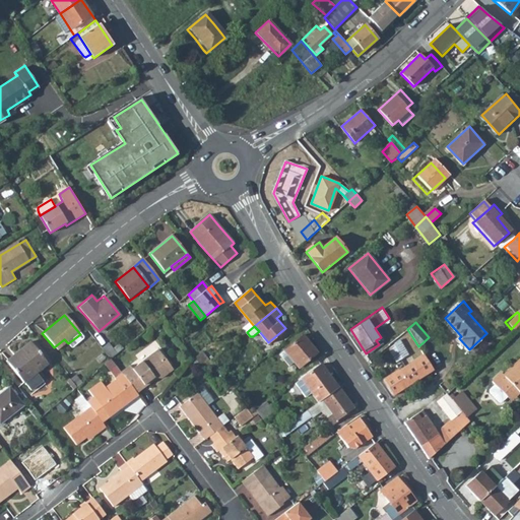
[(294,362),(299,368),(317,351),(303,334),(283,349),(285,352),(280,355),(288,366),(294,362)]
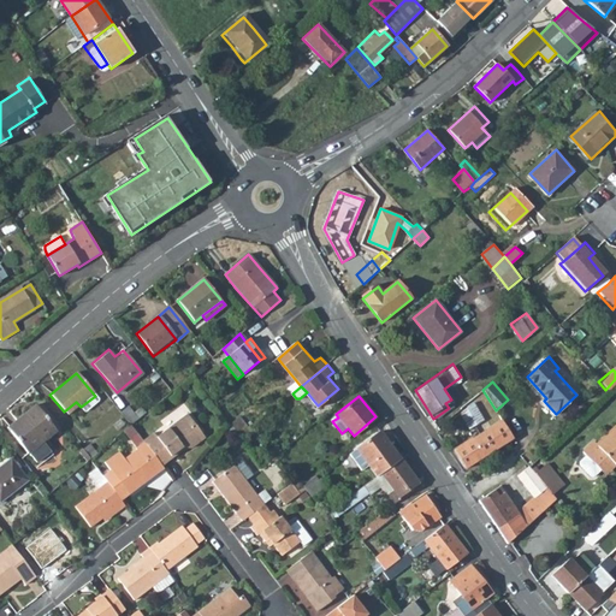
[(461,415),(469,428),(483,420),(472,402),(456,415),(457,418),(461,415)]
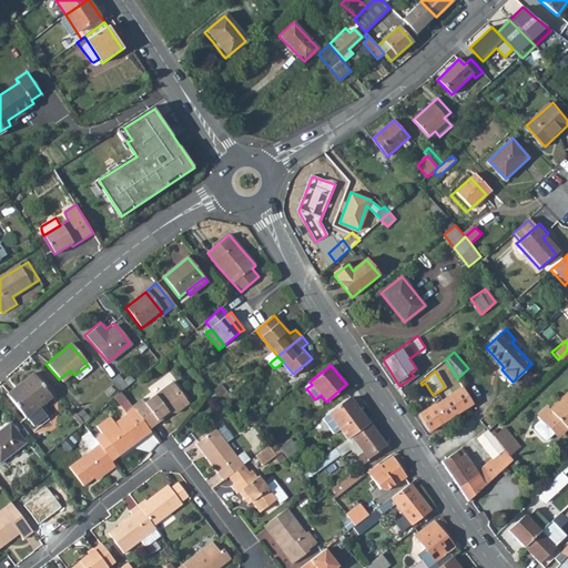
[(213,382),(206,372),(202,376),(209,385),(213,382)]
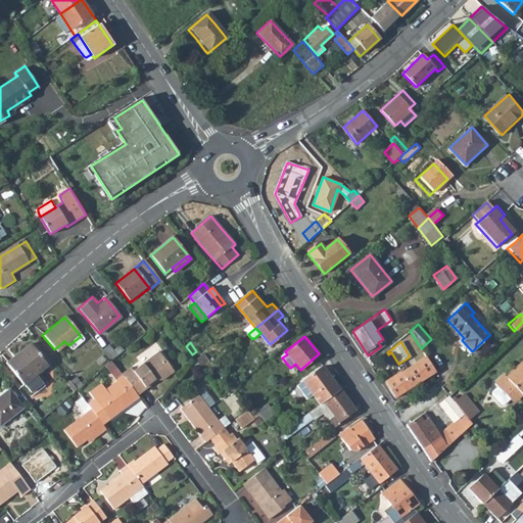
[(31,370),(42,361),(28,343),(5,363),(18,380),(19,379),(27,387),(38,378),(31,370)]
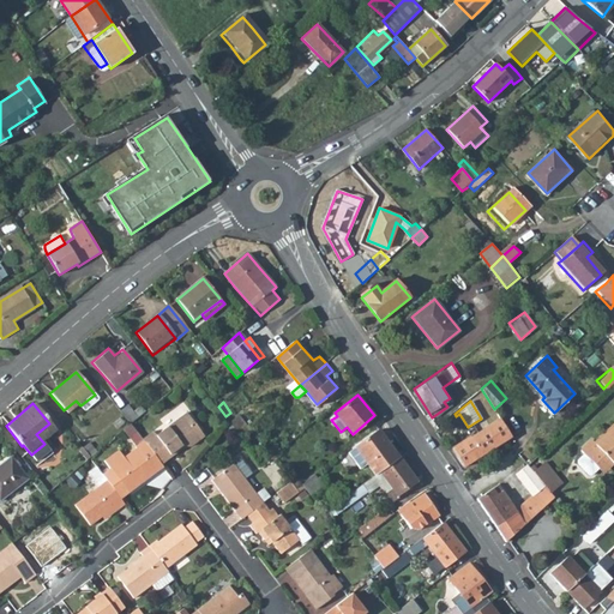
[(120,410),(131,423),(145,413),(138,404),(132,410),(127,404),(120,410)]
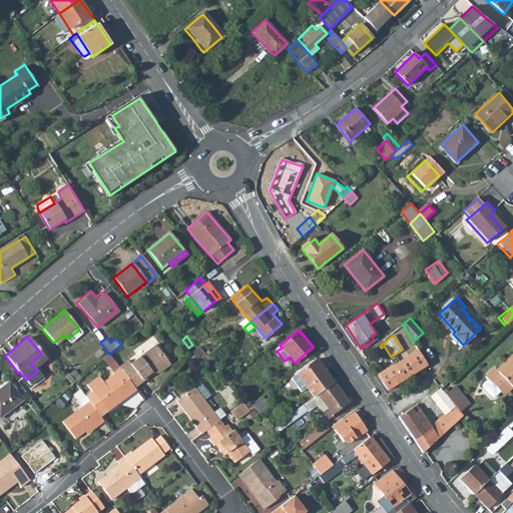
[(133,386),(152,373),(159,371),(168,364),(153,343),(143,351),(141,349),(127,360),(125,358),(117,365),(118,366),(133,386)]
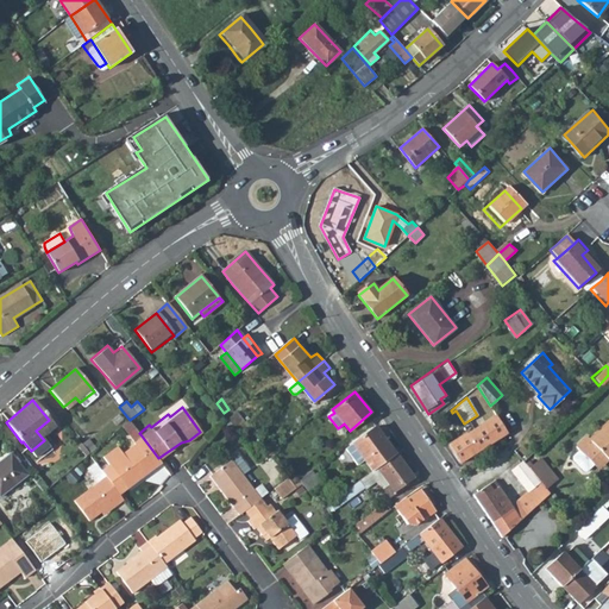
[(246,425),(238,413),(228,419),(238,432),(246,425)]
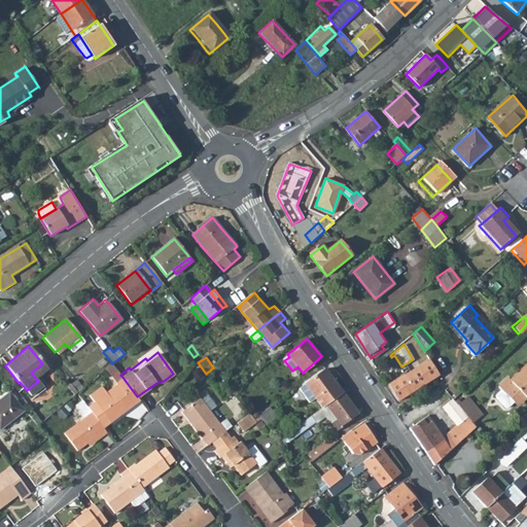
[(429,359),(388,384),(397,399),(409,393),(420,386),(438,374),(429,359)]
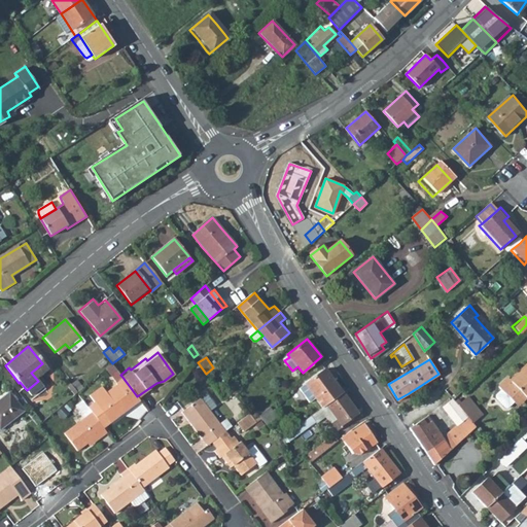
[(115,380),(121,376),(120,375),(112,363),(107,369),(115,380)]
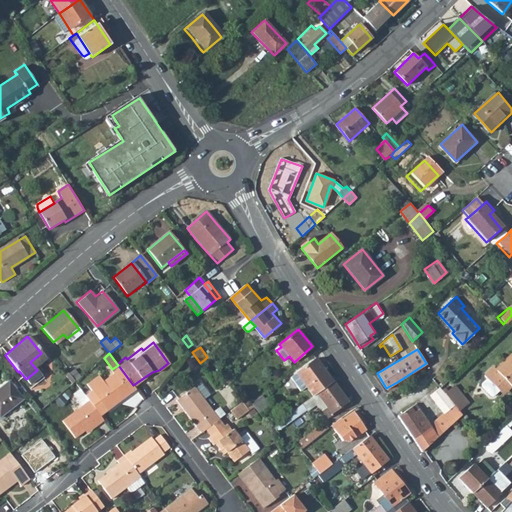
[(493,364),(484,373),(478,378),(478,381),(490,394),(493,394),(499,389),(508,380),(511,383),(511,382),(511,353),(497,368),(493,364)]
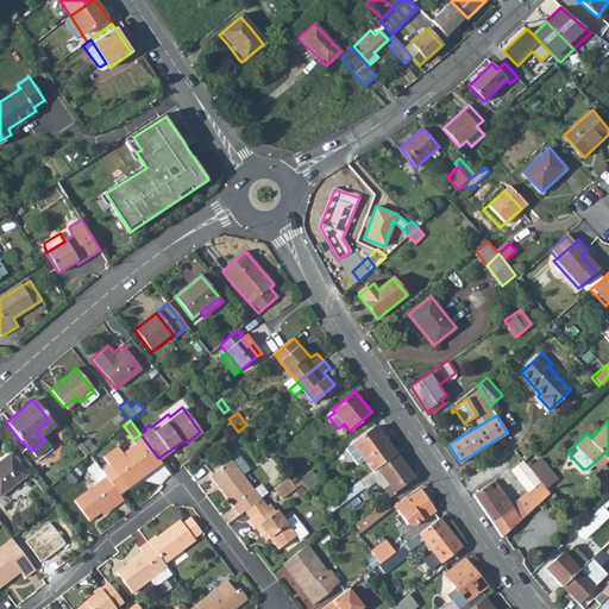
[(363,458),(372,471),(396,453),(376,425),(344,449),(355,464),(363,458)]
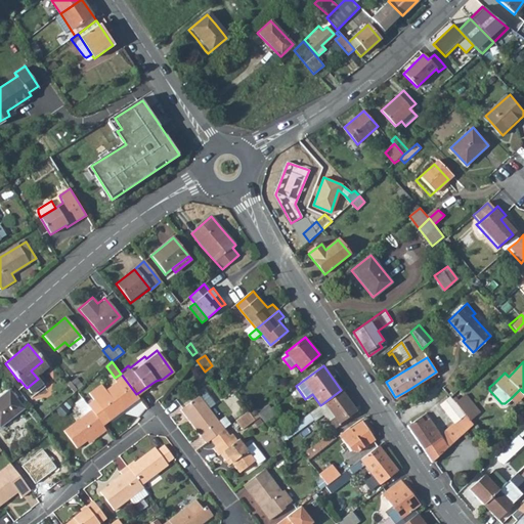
[(115,381),(104,389),(98,382),(79,397),(82,401),(88,409),(100,425),(138,397),(136,394),(121,374),(115,378),(114,379),(115,381)]
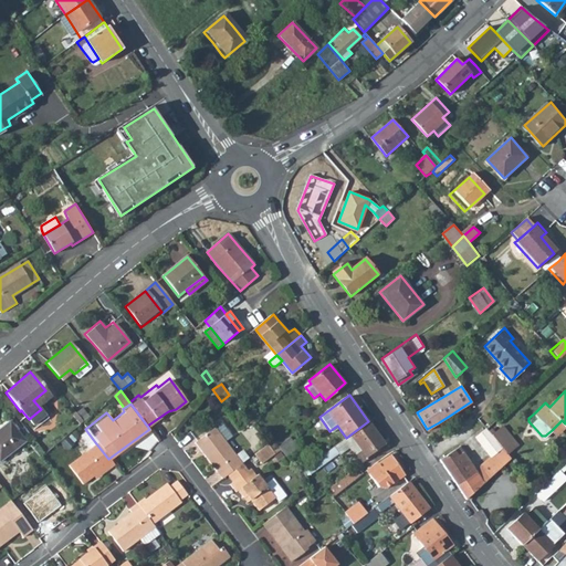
[(242,415),(249,421),(258,415),(251,407),(242,415)]
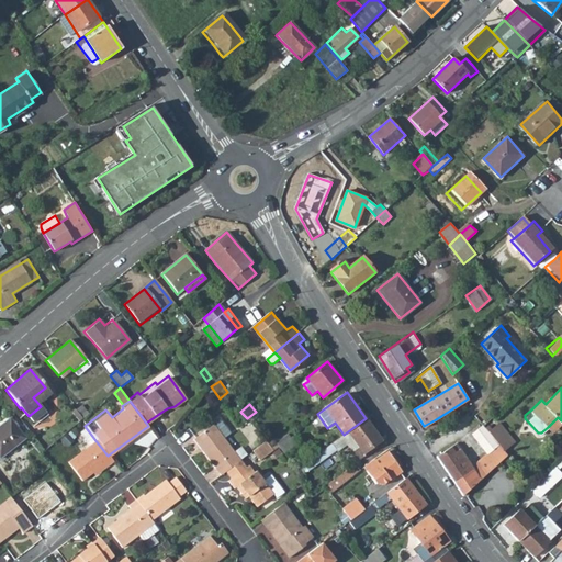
[(89,414),(80,405),(75,409),(83,419),(89,414)]
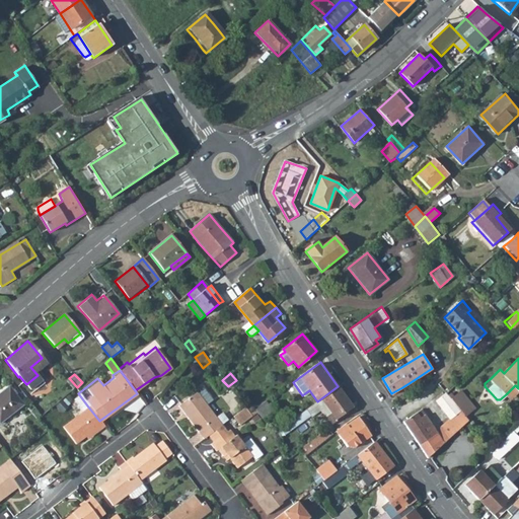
[(0,386),(0,418),(19,401),(4,383),(0,386)]
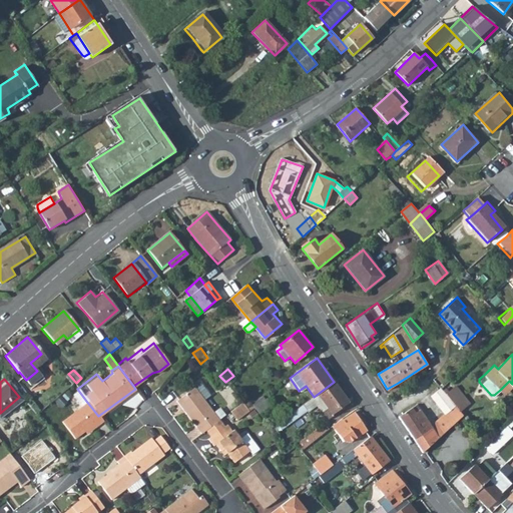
[(512,384),(509,381),(500,390),(503,393),(512,384)]
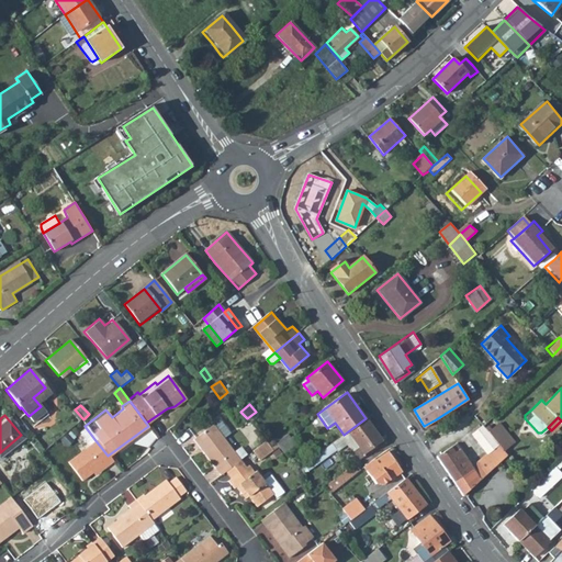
[(362,454),(382,440),(366,418),(344,435),(304,464),(308,471),(345,445),(350,452),(352,450),(357,447),(362,454)]
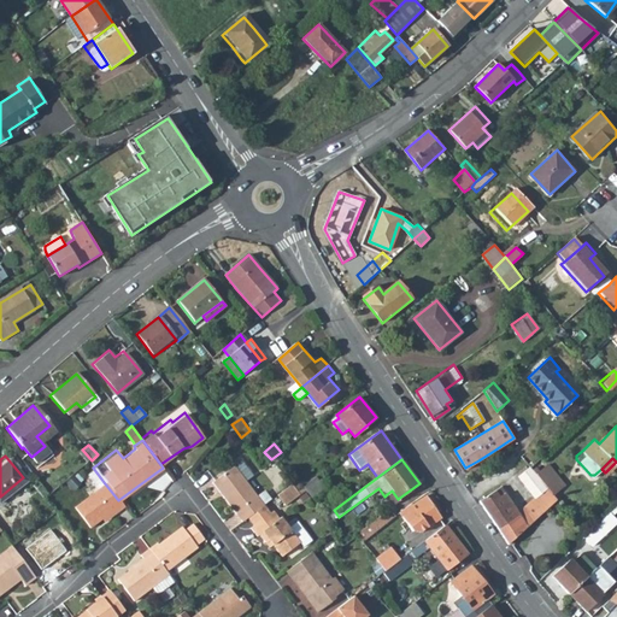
[(552,470),(546,462),(534,471),(541,480),(552,470)]
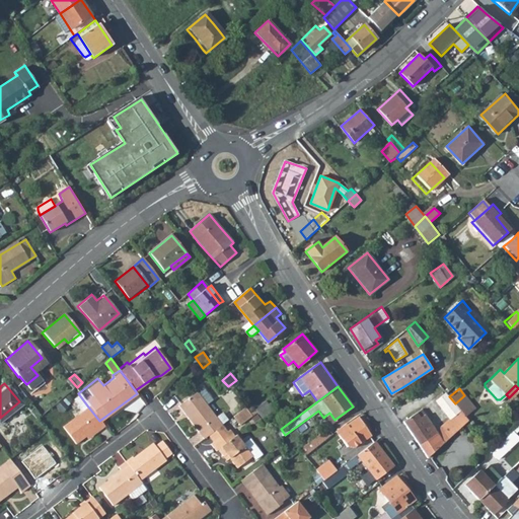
[(197,392),(178,408),(204,440),(208,437),(223,425),(213,414),(197,392)]
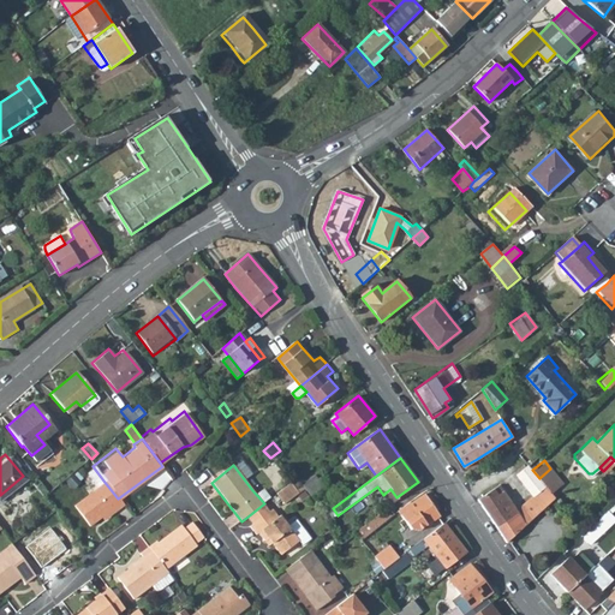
[(529,465),(517,473),(533,495),(544,485),(539,478),(532,470),(529,465)]
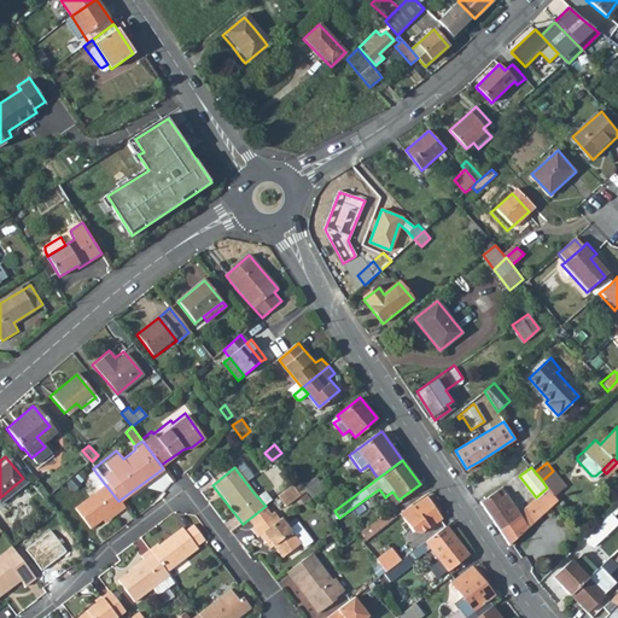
[(542,481),(547,488),(552,493),(564,483),(553,471),(542,481)]
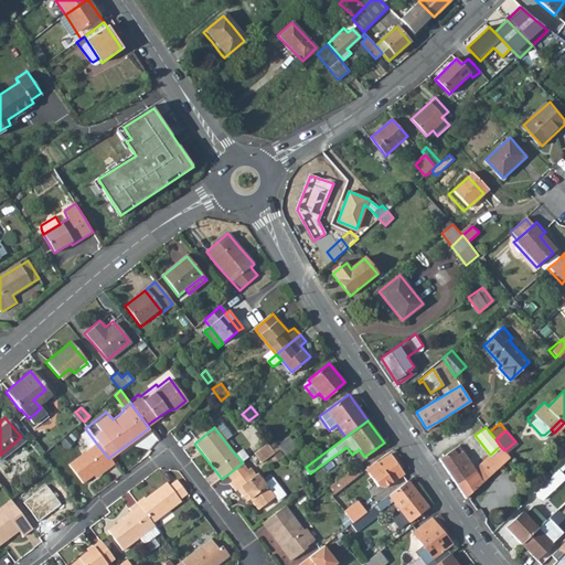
[(95,441),(88,433),(82,438),(88,447),(95,441)]
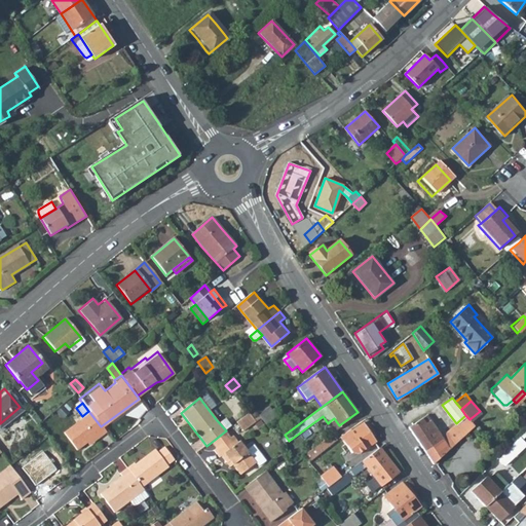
[(262,422),(273,412),(269,406),(258,416),(262,422)]
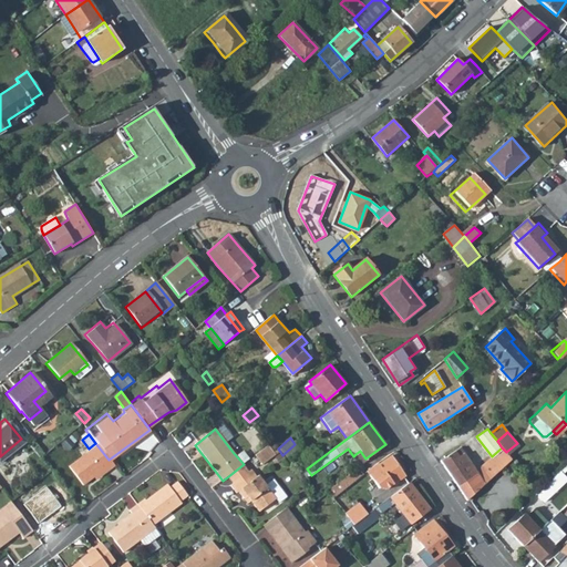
[(91,477),(102,468),(104,472),(113,465),(109,460),(95,443),(89,449),(66,465),(82,484),(91,477)]
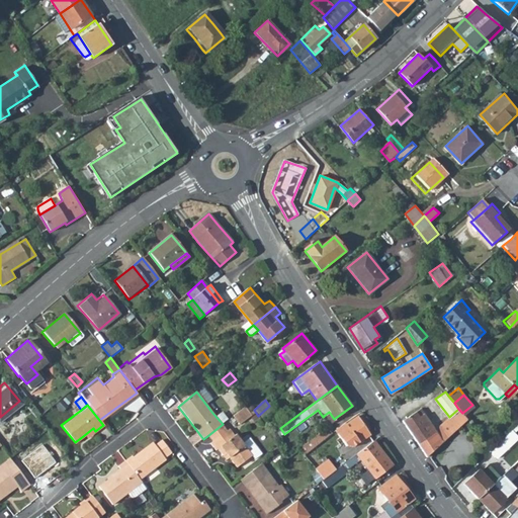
[(250,413),(245,407),(233,416),(240,424),(252,415),(250,413)]
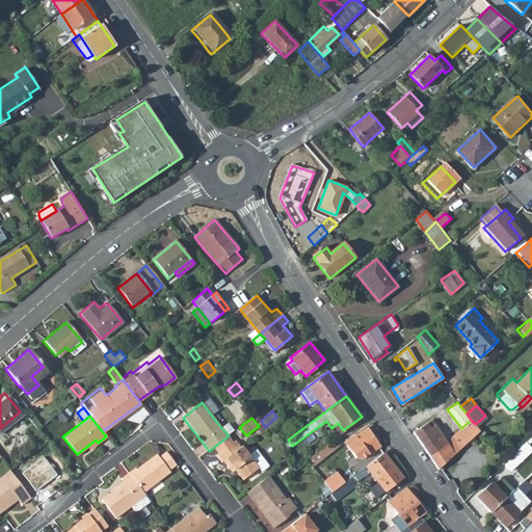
[(218,424),(229,435),(235,431),(224,419),(218,424)]
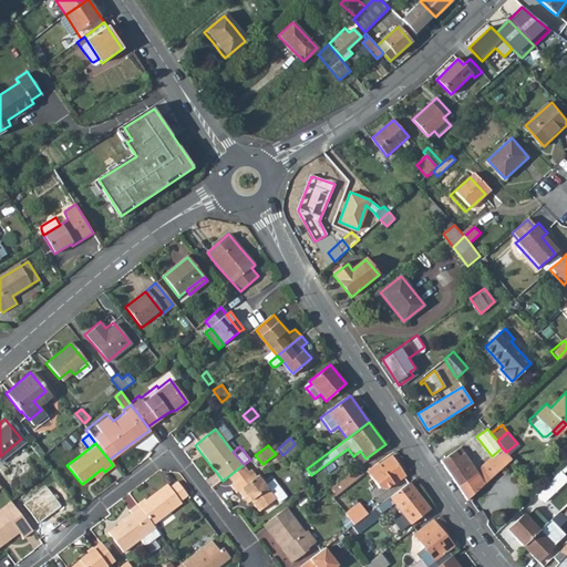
[(476,472),(460,446),(440,460),(440,461),(457,486),(476,472)]
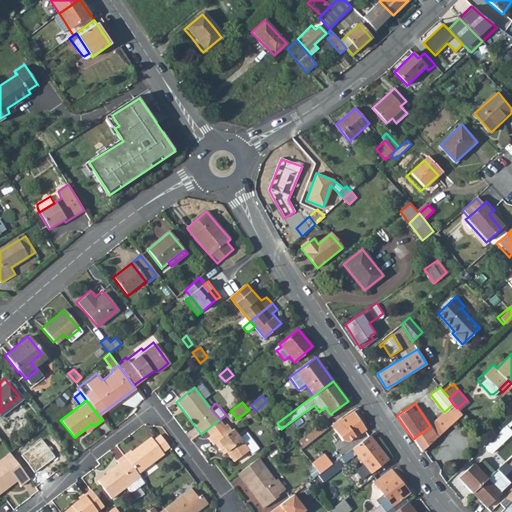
[(444,412),(435,419),(437,422),(444,430),(462,414),(457,408),(453,404),(444,412)]
